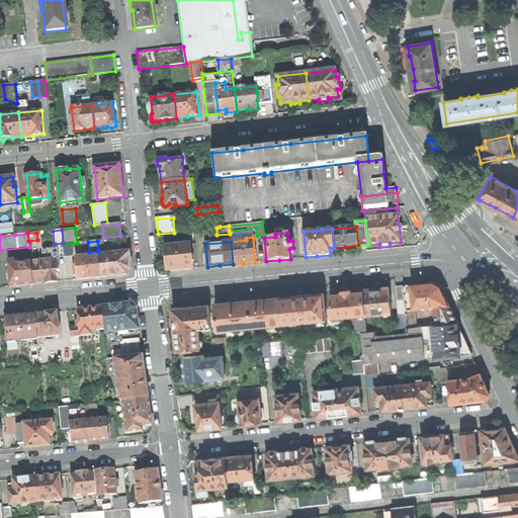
[(72,243),(63,244),(65,256),(74,256),(72,243)]
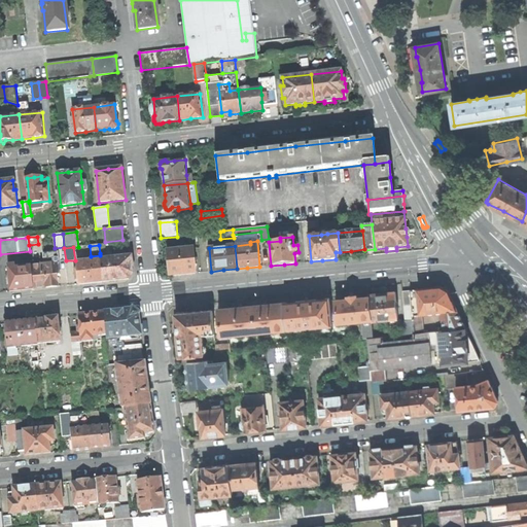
[(167,251),(170,276),(182,275),(196,274),(194,248),(167,251)]
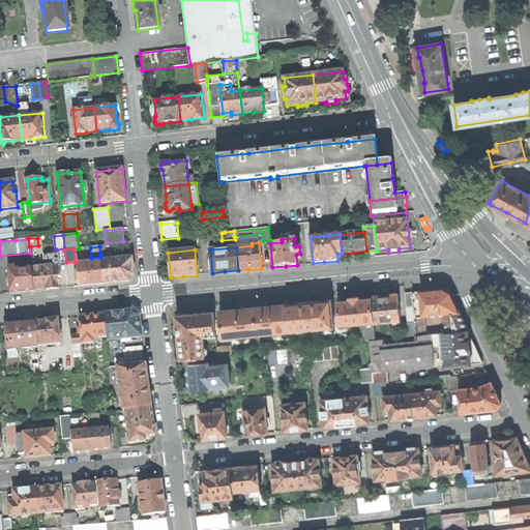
[(46,267),(31,268),(34,291),(46,290),(58,288),(57,277),(60,277),(58,254),(45,256),(46,267)]
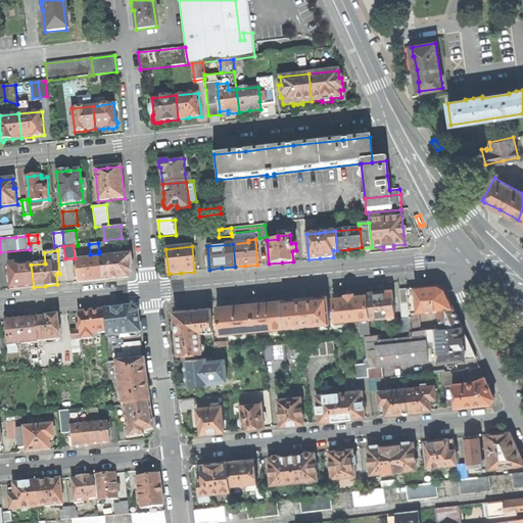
[(100,258),(102,280),(114,279),(128,277),(133,272),(131,255),(100,258)]
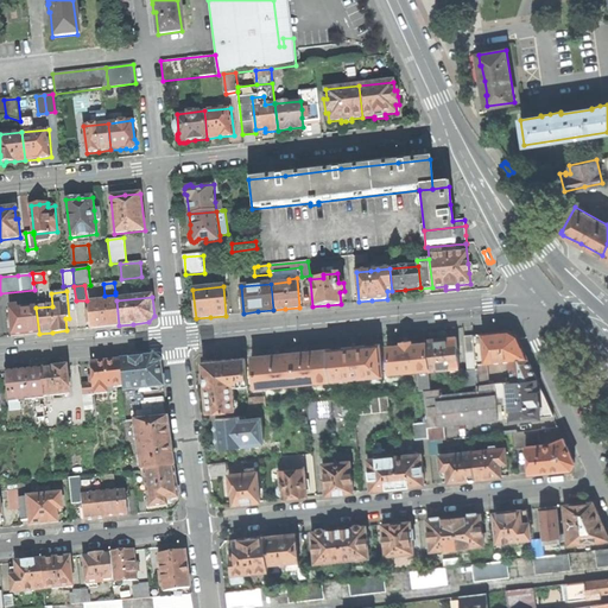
[(116,301),(89,303),(90,310),(87,310),(88,323),(92,323),(93,328),(105,327),(119,325),(116,301)]
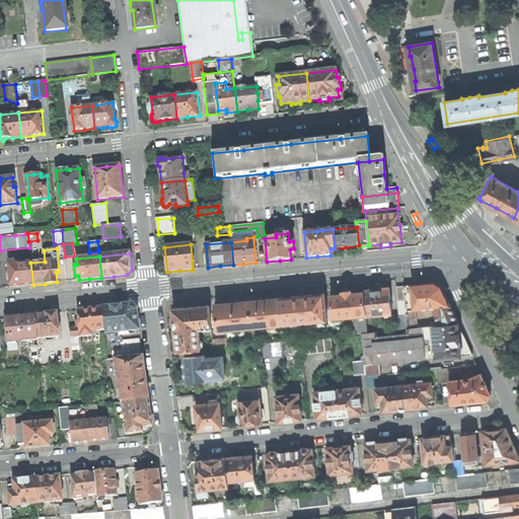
[(8,262),(10,287),(21,286),(33,285),(30,263),(30,262),(15,264),(15,261),(8,262)]
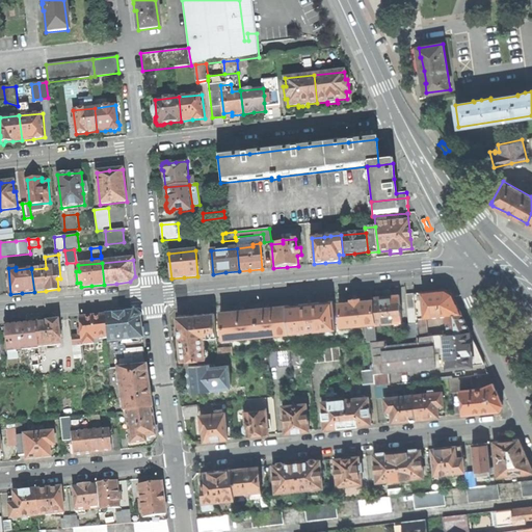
[(422,292),(424,317),(426,317),(446,315),(462,313),(457,301),(453,294),(445,290),(422,292)]
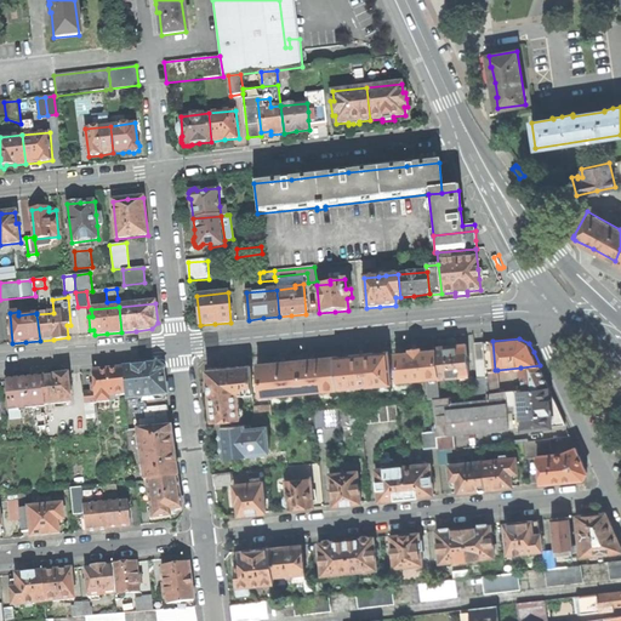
[(484,342),(485,358),(486,370),(495,370),(493,341),(484,342)]
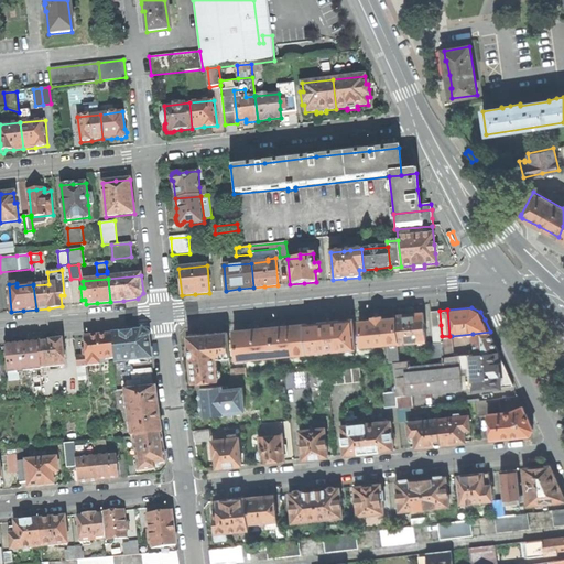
[(433,326),(441,325),(440,311),(432,312),(433,326)]
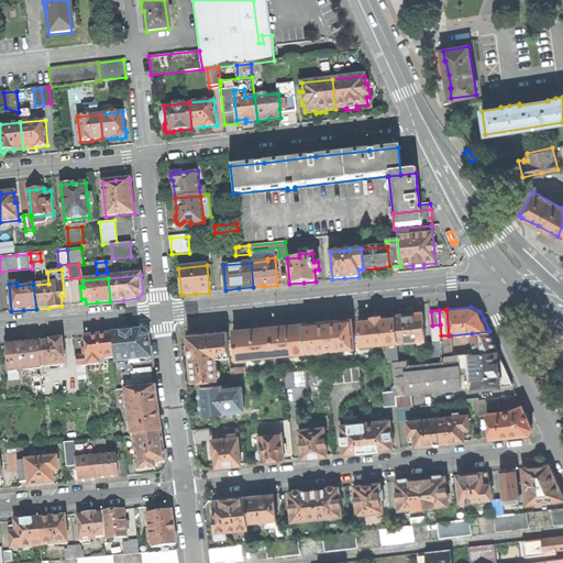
[(397,341),(398,343),(426,340),(423,311),(408,313),(395,315),(395,318),(397,341)]
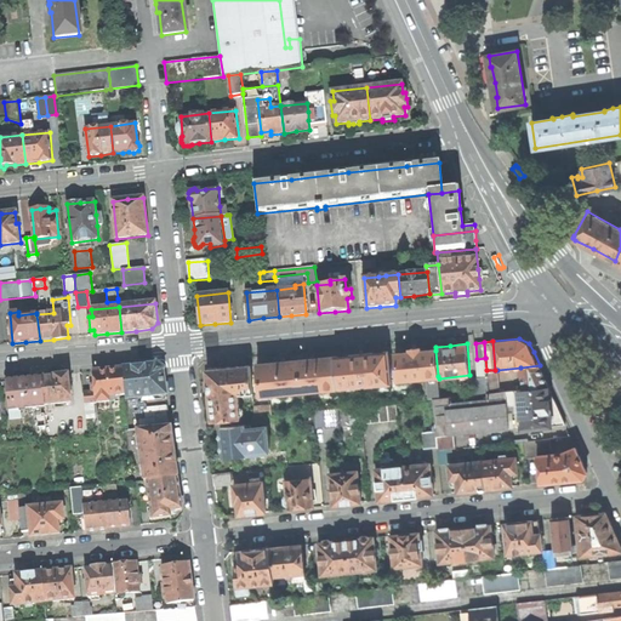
[(399,380),(438,376),(436,351),(421,352),(421,348),(415,349),(411,349),(412,353),(397,354),(399,380)]
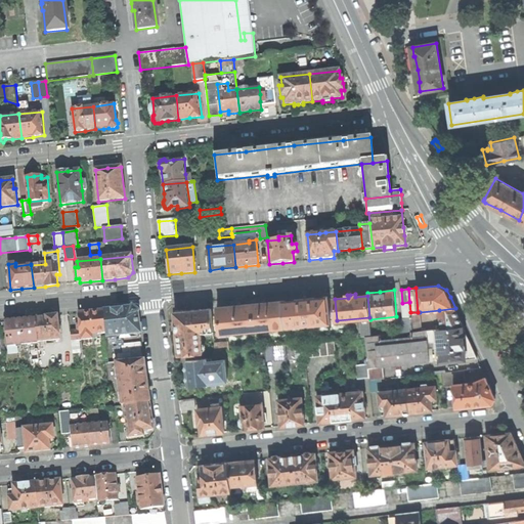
[(285,301),(287,328),(331,322),(329,297),(303,300),(285,301)]
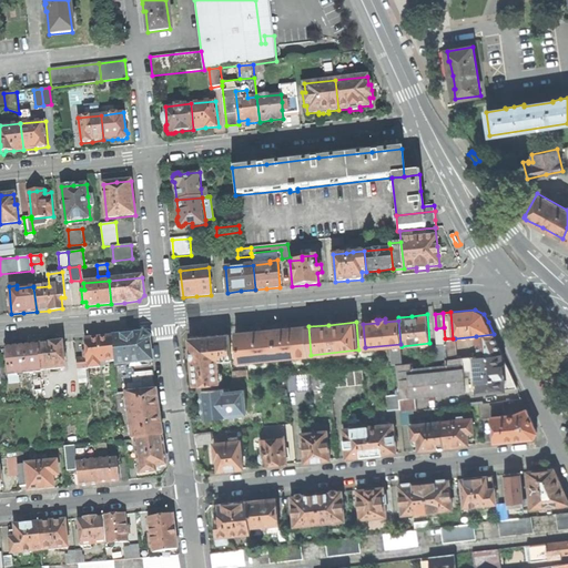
[(241,362),(311,355),(308,326),(290,328),(256,332),(237,334),(241,362)]
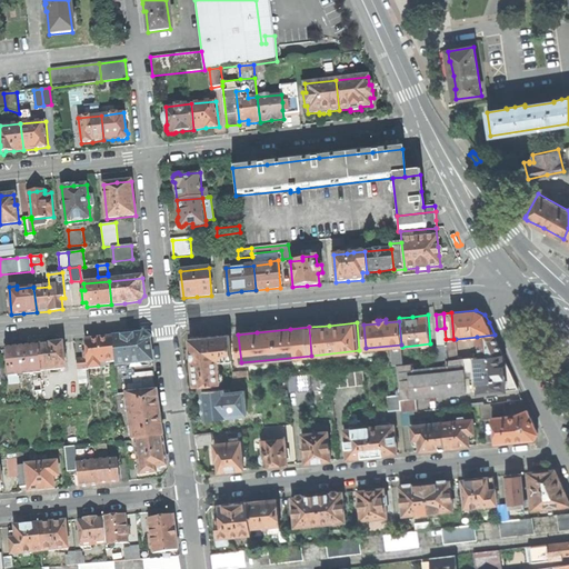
[(438,346),(447,345),(446,339),(445,328),(437,329),(438,346)]
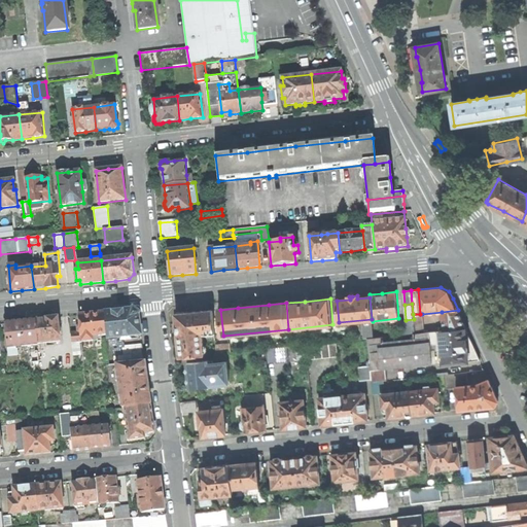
[(205,355),(203,335),(215,334),(213,310),(176,314),(179,341),(180,357),(205,355)]
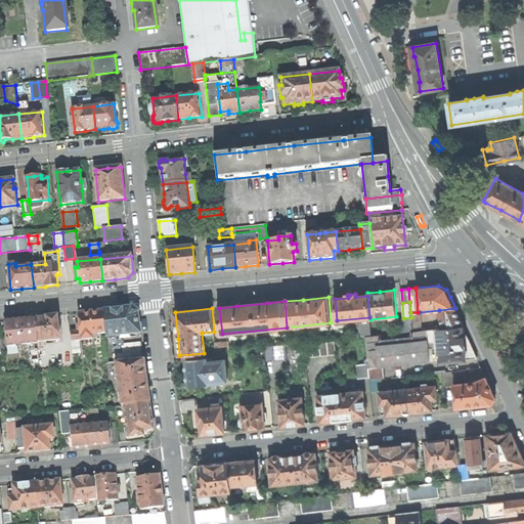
[(441,316),(442,329),(464,326),(459,316),(455,308),(439,310),(439,316),(441,316)]
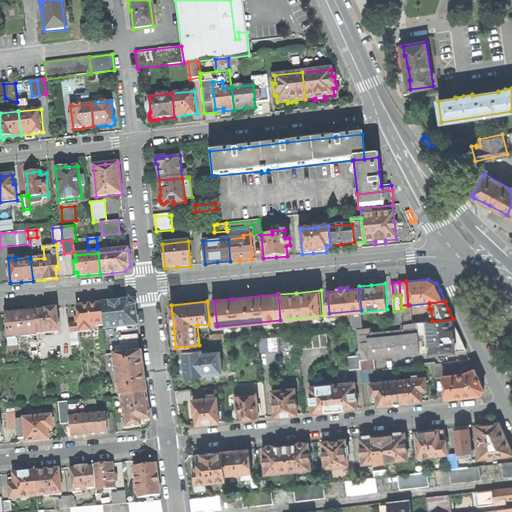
[(104,326),(104,329),(117,327),(127,327),(137,326),(135,306),(129,302),(113,303),(102,304),(104,326)]
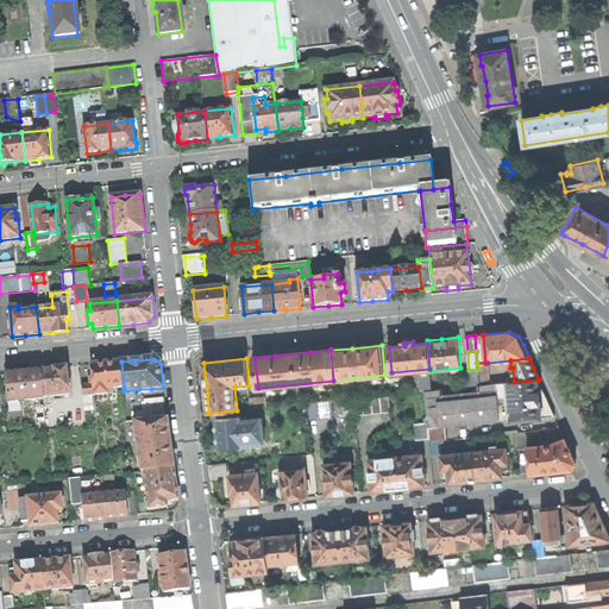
[(124,388),(121,362),(105,364),(93,365),(94,376),(90,377),(90,384),(92,384),(93,396),(108,394),(107,389),(124,388)]
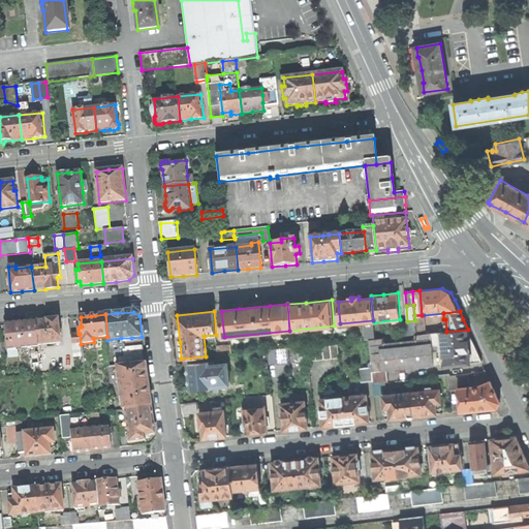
[(415,320),(416,335),(426,334),(424,315),(422,315),(414,315),(415,320)]
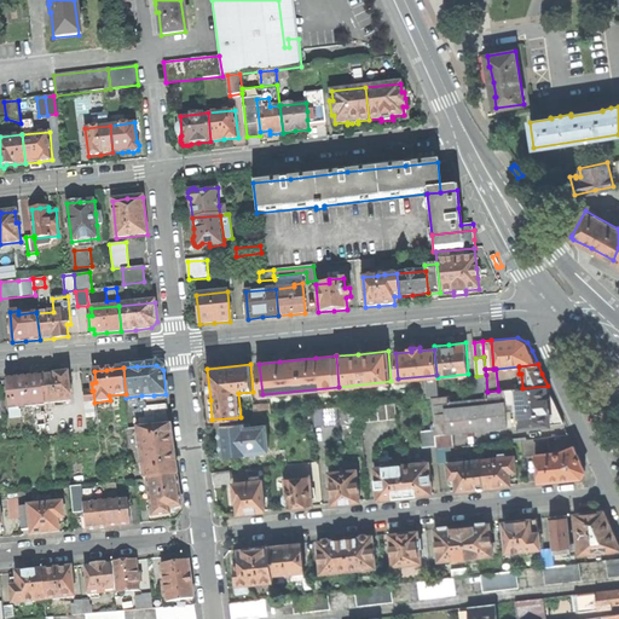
[(41,376),(45,404),(71,401),(70,394),(69,381),(68,374),(52,375),(41,376)]
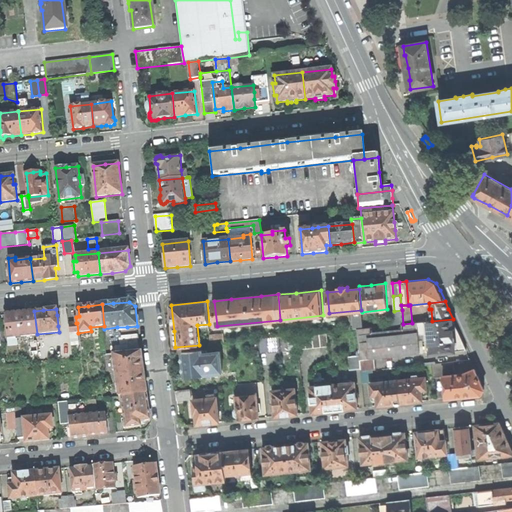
[(403,324),(402,310),(394,311),(392,311),(393,325),(403,324)]
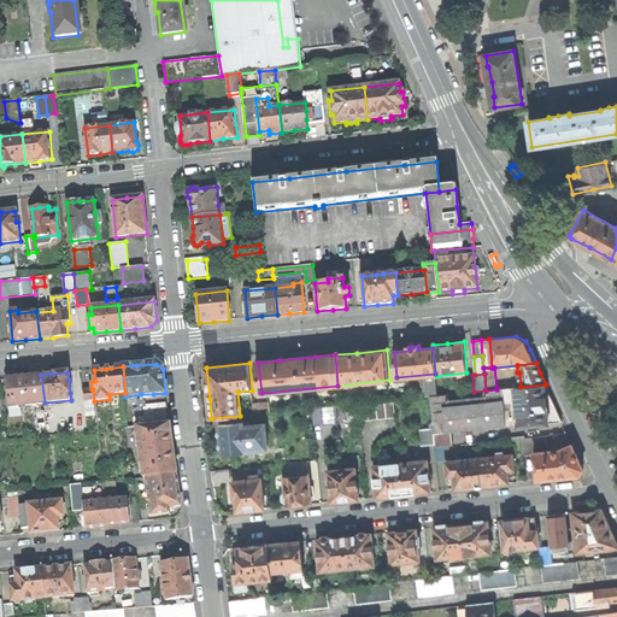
[(6,378),(10,407),(45,404),(45,403),(41,375),(21,377),(6,378)]
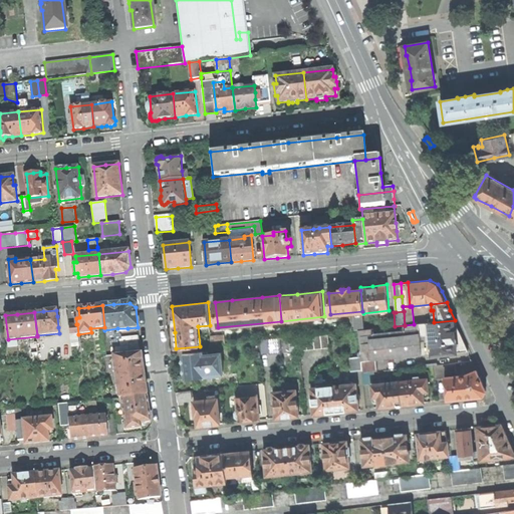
[(434,322),(430,322),(433,354),(434,354),(469,351),(461,334),(455,320),(434,322)]
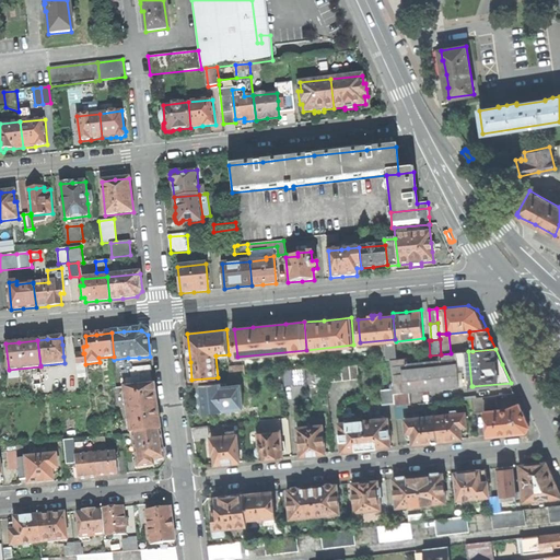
[(386,351),(387,359),(396,359),(396,350),(386,351)]
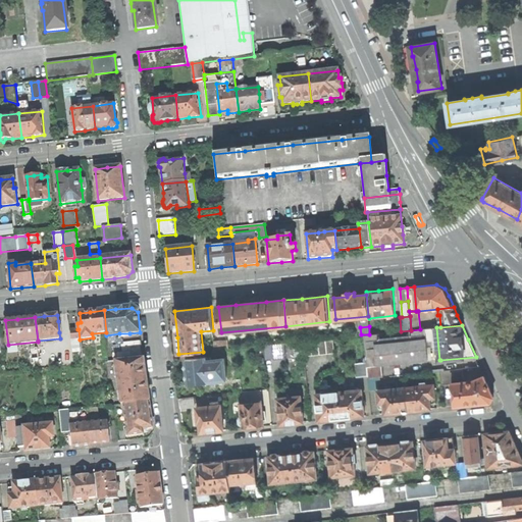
[(382,364),(429,359),(426,328),(420,329),(411,330),(411,334),(380,337),(379,333),(364,335),(367,362),(367,366),(382,364)]
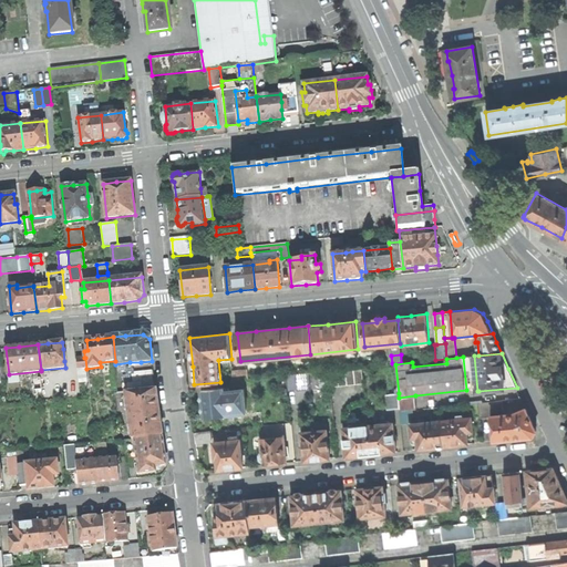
[(88,382),(86,369),(85,358),(84,358),(78,358),(80,382),(88,382)]
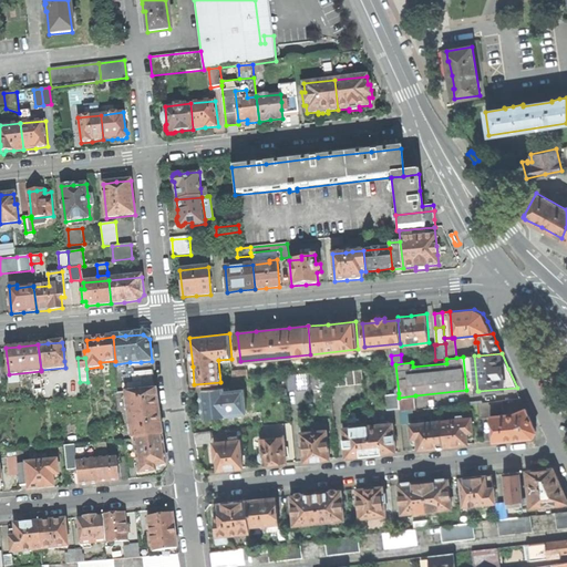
[(331,385),(331,387),(363,383),(362,368),(330,371),(331,385)]
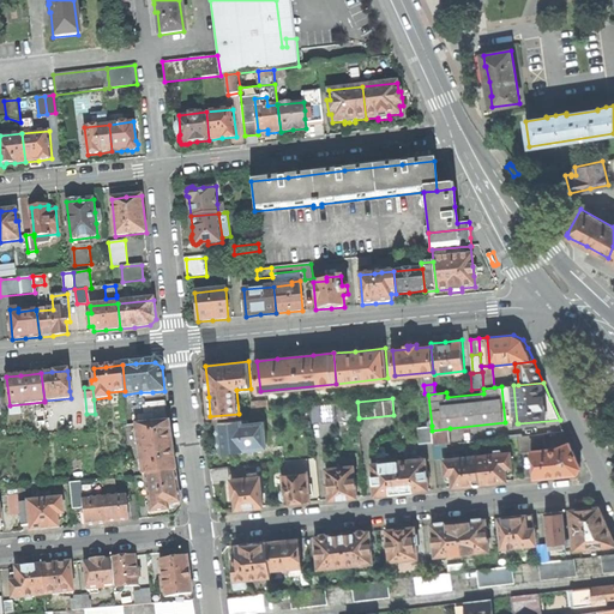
[(145,415),(168,413),(167,401),(144,404),(145,415)]
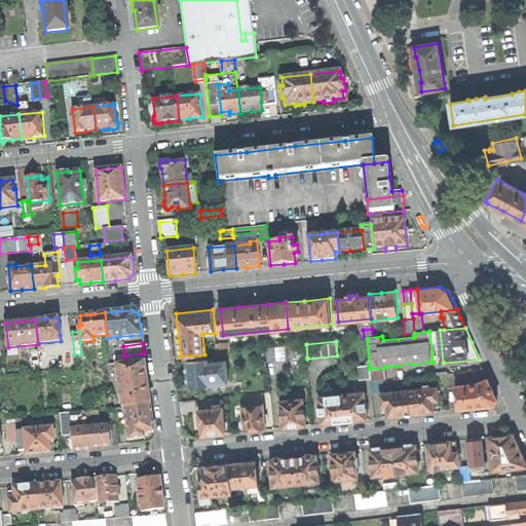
[(217,344),(217,352),(231,350),(230,343),(217,344)]
